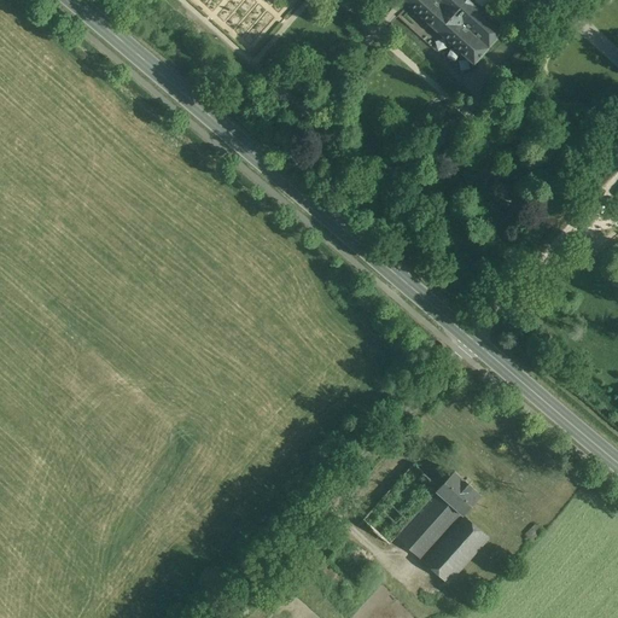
[(465,57),(466,58),(467,58),(472,63),(473,64),(474,65),(474,64),(479,58),(481,58),(482,56),(487,52),(487,51),(503,31),(476,7),(474,6),(468,0),(401,0),(407,5),(408,6),(413,11),(414,11),(414,12),(419,16),(420,17),(425,22),(426,22),(427,23),(431,27),(432,28),(441,35),(442,36),(443,36),(447,41),(448,41),(453,46),(454,47),(455,47),(459,52),(460,52),(465,57)]
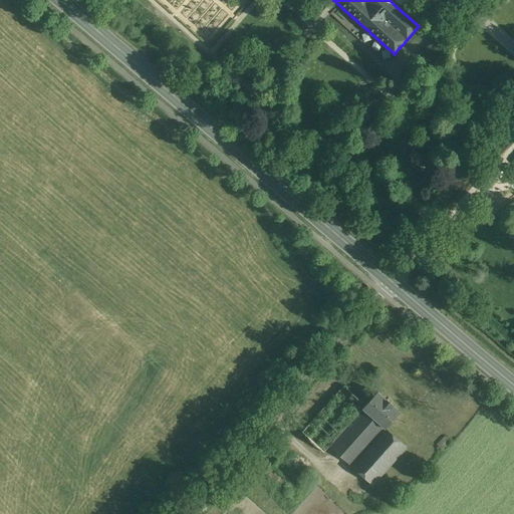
[(258,70),(250,63),(242,71),(250,79),(258,70)]
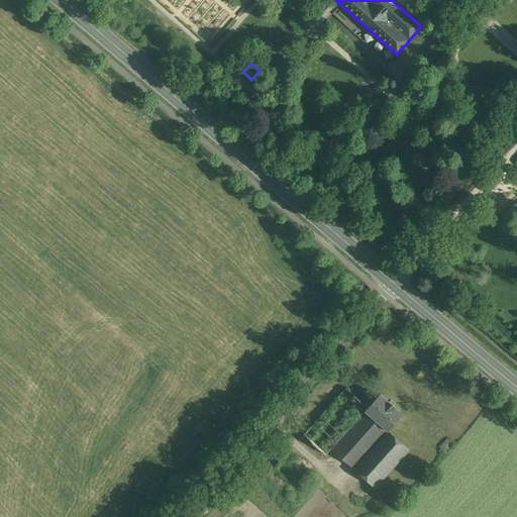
[(345,388),(303,435),(325,455),(331,449),(366,411),(365,411),(368,408),(345,388)]
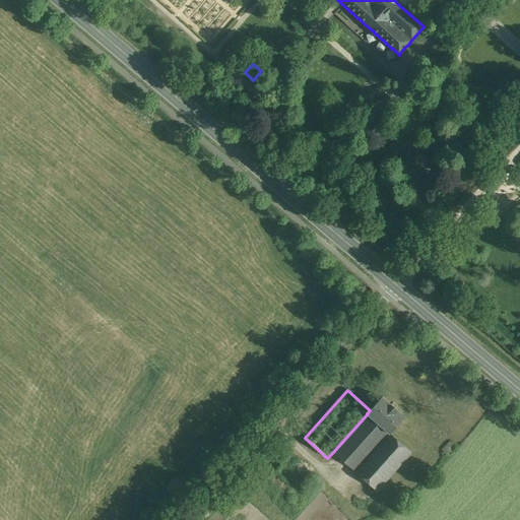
[(370,410),(367,413),(368,413),(389,434),(389,433),(404,416),(382,397),(370,410)]
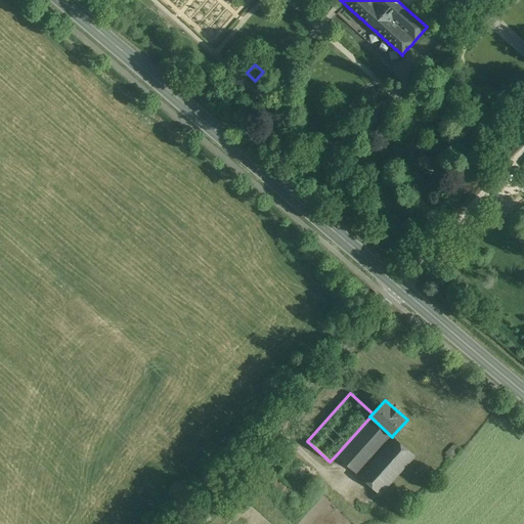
[(392,437),(370,417),(336,455),(380,495),(415,456),(392,436),(392,437)]
